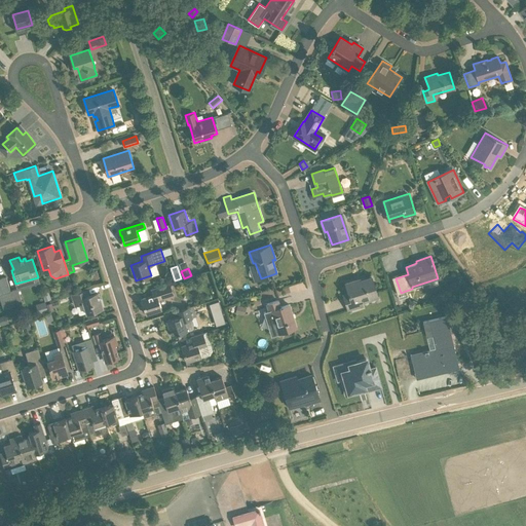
[(97,271),(91,273),(94,280),(100,278),(97,271)]
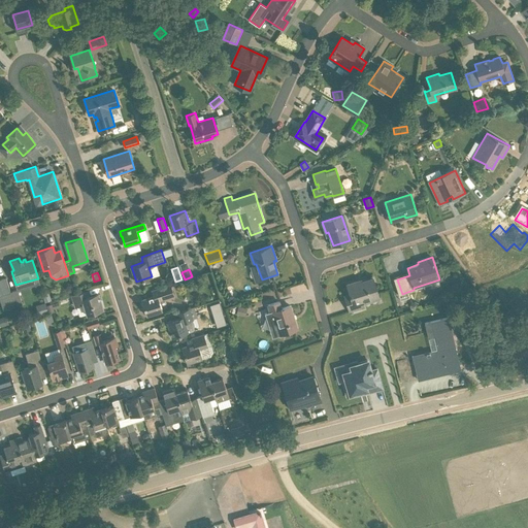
[(14,306),(10,292),(6,277),(0,278),(0,295),(2,295),(6,309),(14,306)]
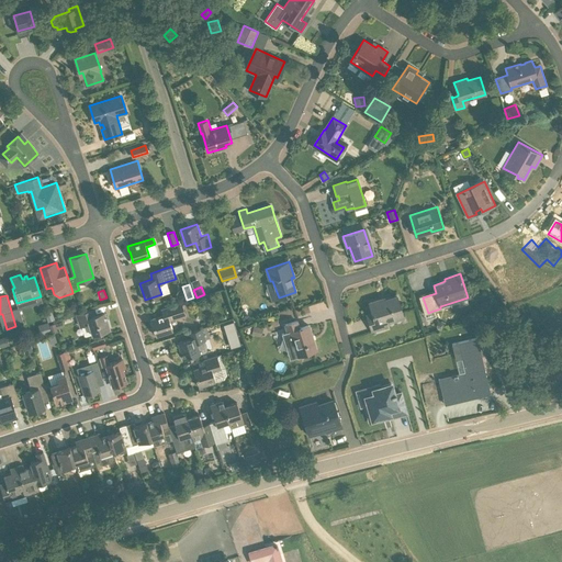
[(369,302),(372,313),(367,315),(372,330),(388,326),(385,321),(403,315),(397,296),(384,301),(383,298),(369,302)]
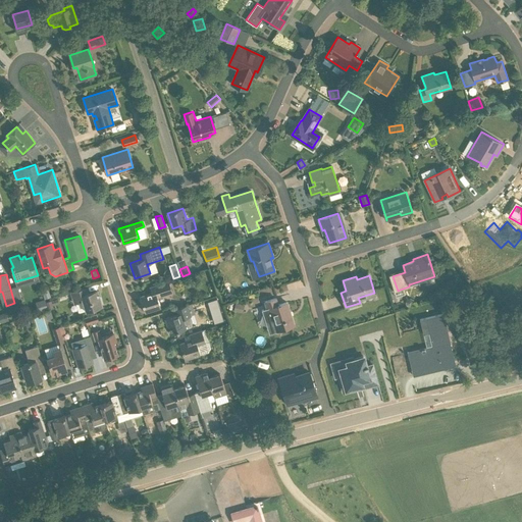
[(168,280),(162,282),(150,286),(152,293),(140,296),(141,298),(140,298),(142,302),(145,312),(160,307),(157,297),(172,293),(168,280)]
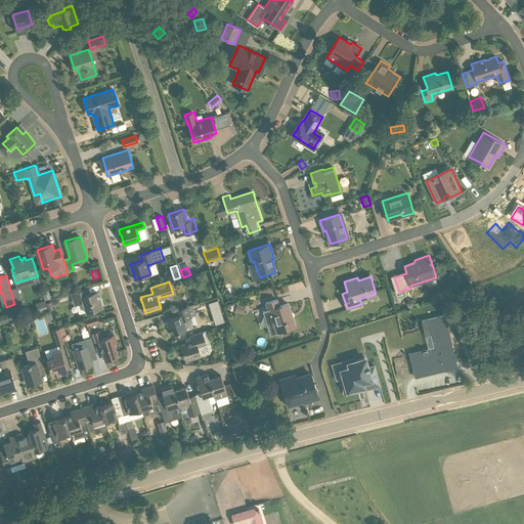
[(10,290),(14,304),(23,302),(17,288),(10,290)]
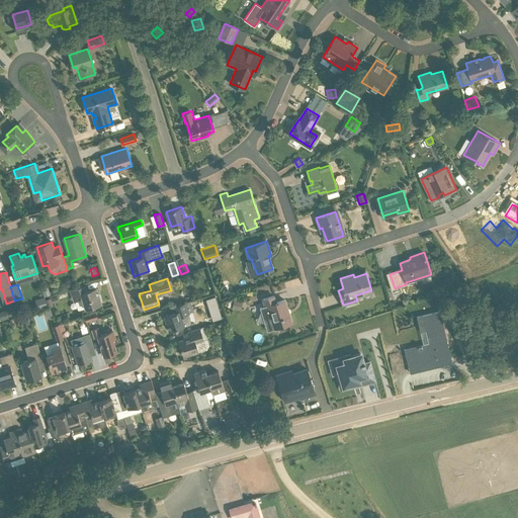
[(96,287),(85,290),(83,285),(70,289),(74,300),(75,300),(82,298),(85,308),(101,303),(96,287)]
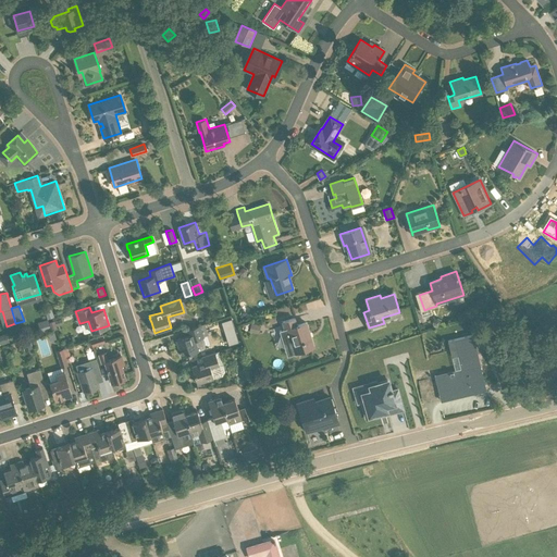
[(306,322),(297,325),(295,318),(283,321),(285,330),(282,331),(291,355),(296,353),(314,347),(306,322)]
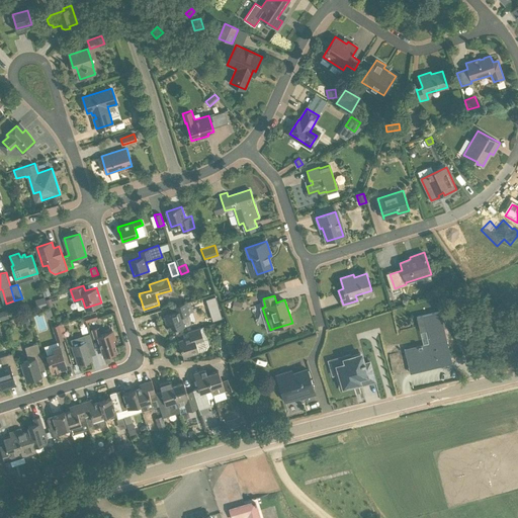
[(411,300),(410,297),(408,295),(404,296),(403,299),(403,303),(406,305),(409,304),(411,300)]
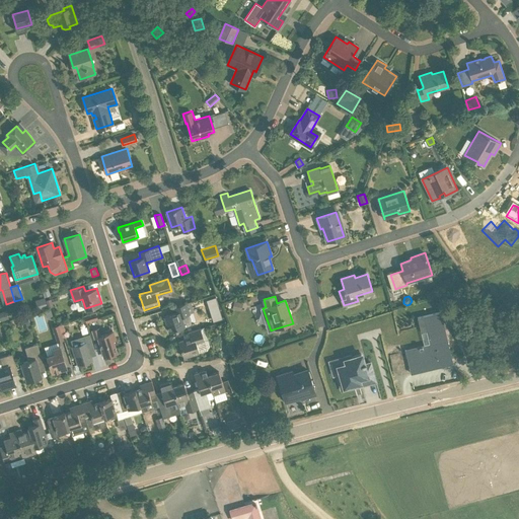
[(45,297),(35,300),(39,311),(48,308),(45,297)]
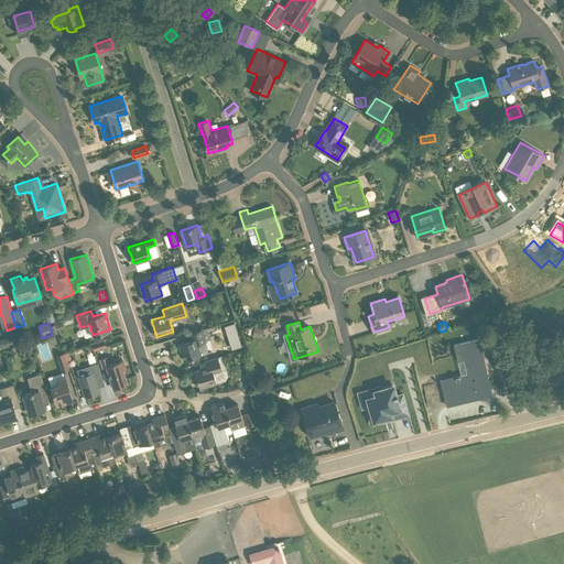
[(227,336),(237,333),(235,323),(224,326),(227,336)]
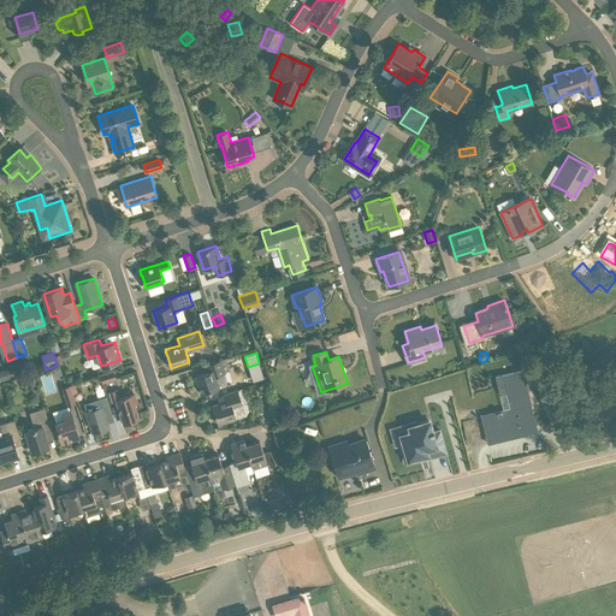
[(289,360),(278,357),(276,367),(286,369),(289,360)]
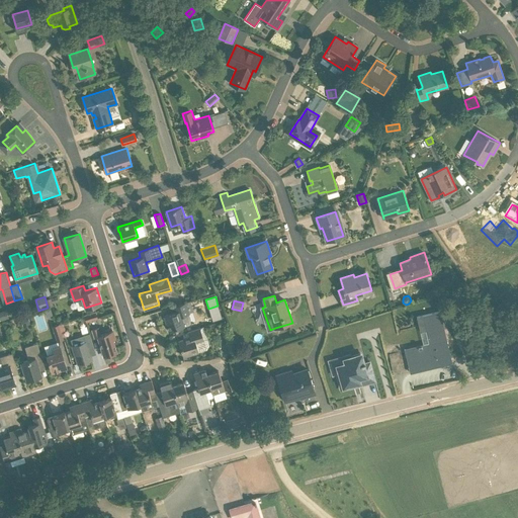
[(190,316),(186,303),(174,307),(176,312),(164,316),(169,331),(184,326),(191,324),(189,316),(190,316)]
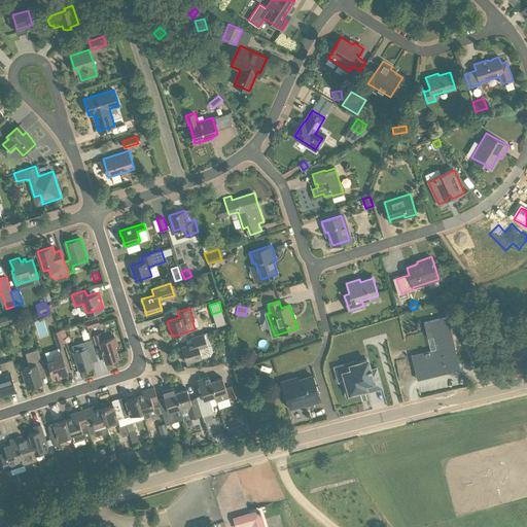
[(53,313),(44,315),(46,322),(56,319),(53,313)]
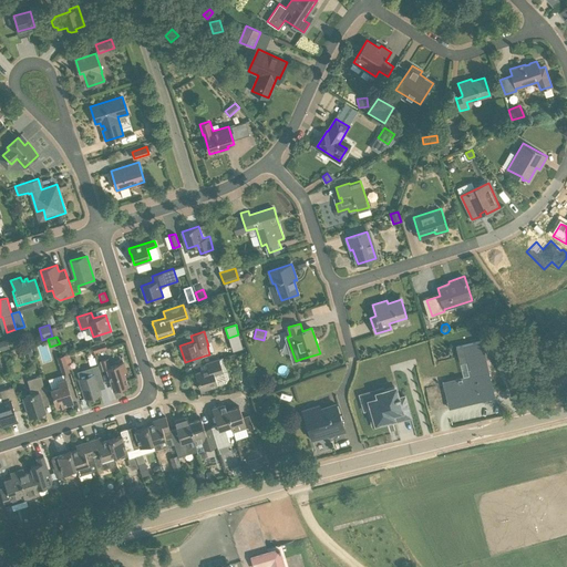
[(0,348),(1,351),(10,349),(7,339),(0,341),(0,348)]
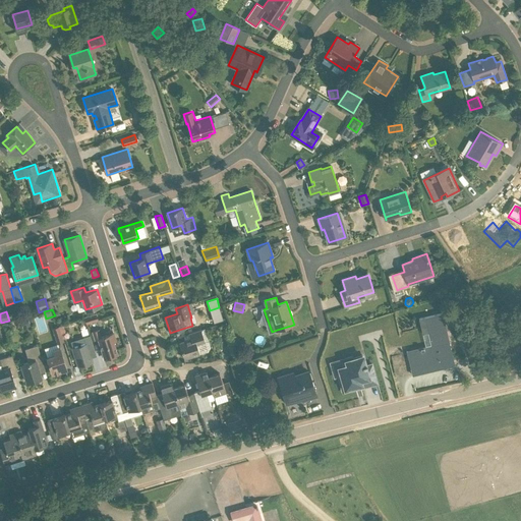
[(96,312),(84,316),(87,324),(99,320),(96,312)]
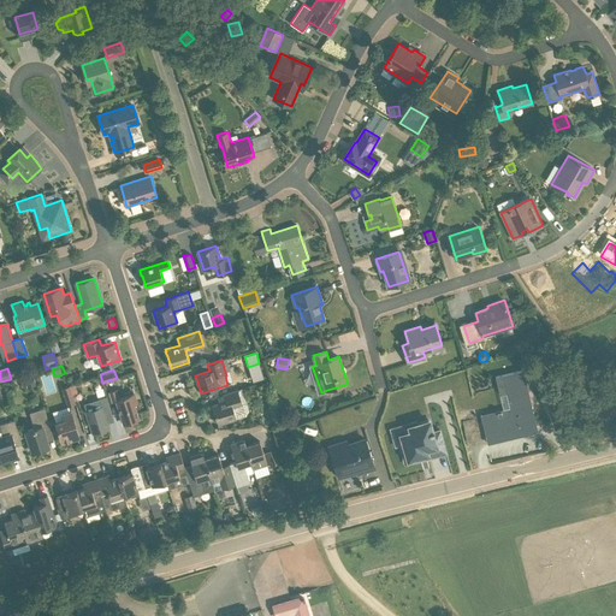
[(523,369),(504,375),(496,377),(501,395),(508,394),(511,409),(504,412),(483,416),(466,421),(472,444),(504,436),(503,432),(534,424),(535,426),(531,406),(525,407),(523,398),(520,398),(520,397),(525,397),(519,372),(523,371),(523,369)]
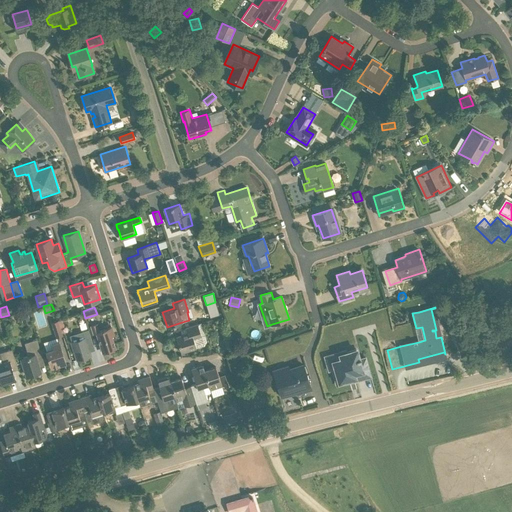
[(27,311),(20,313),(23,322),(30,320),(27,311)]
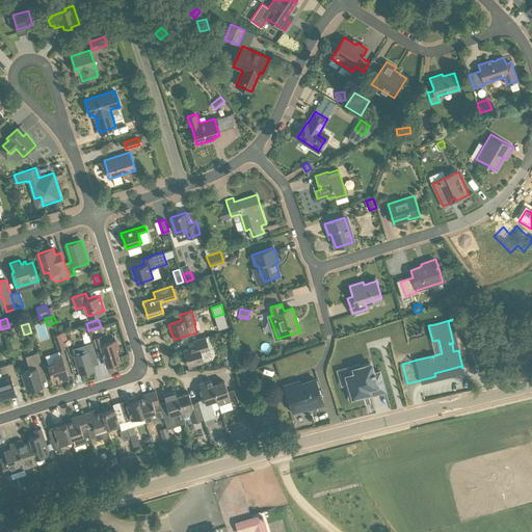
[(60,334),(54,336),(58,350),(65,348),(62,340),(60,334)]
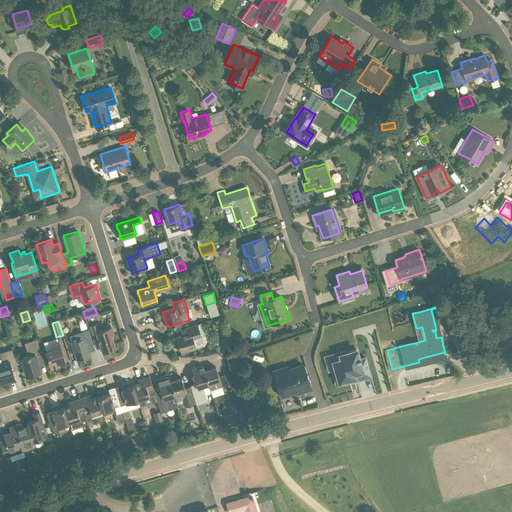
[(116,347),(112,335),(114,334),(112,327),(99,331),(97,324),(91,325),(93,333),(96,332),(102,351),(116,347)]
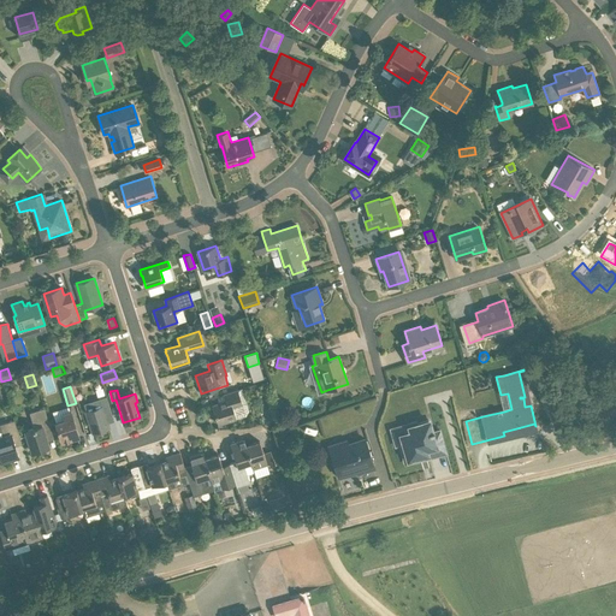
[(236,418),(236,415),(246,412),(238,390),(224,394),(226,401),(212,406),(218,424),(236,418)]
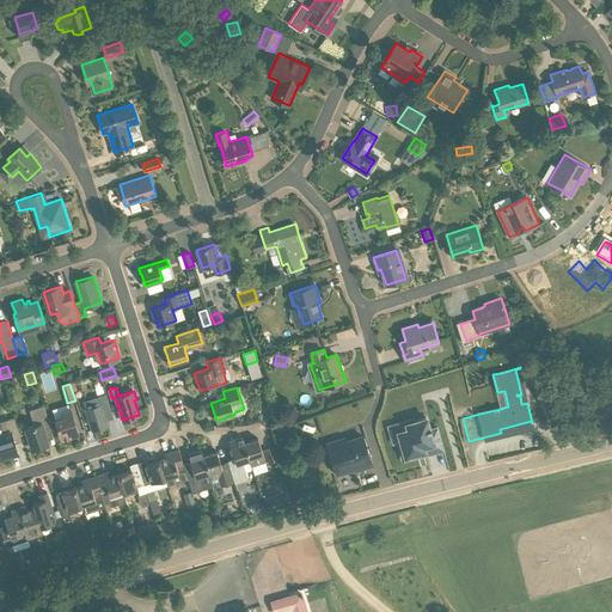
[(102,404),(86,409),(92,429),(109,424),(106,418),(102,404)]
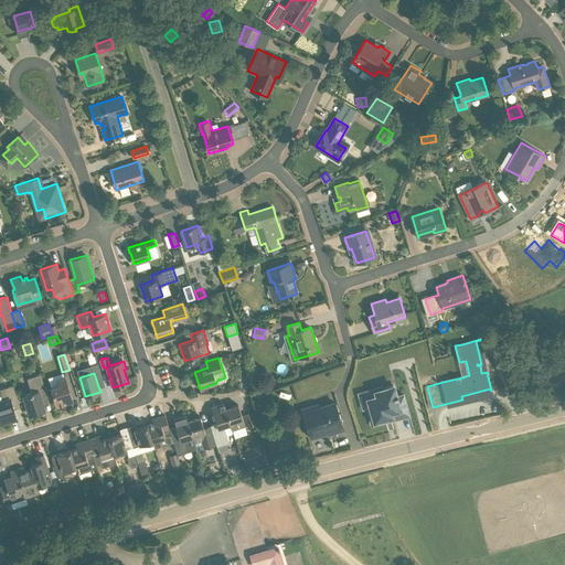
[(41,374),(28,379),(32,393),(23,395),(30,414),(45,409),(40,393),(46,392),(41,374)]
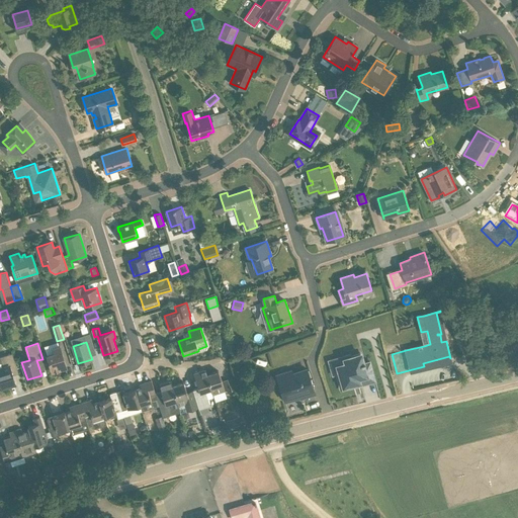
[(60,345),(54,347),(55,352),(47,355),(52,372),(67,367),(60,345)]
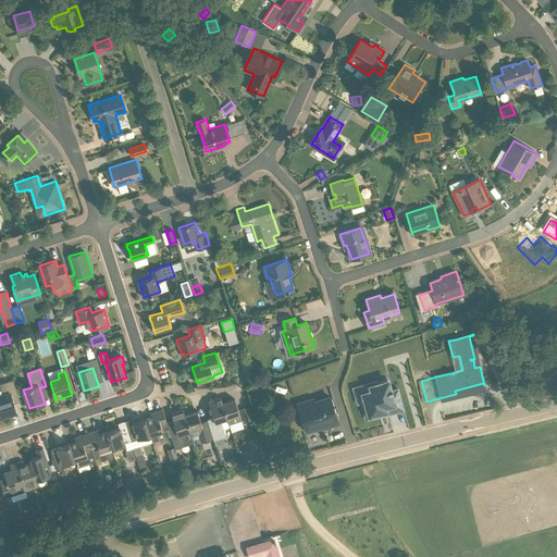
[(13,380),(0,383),(0,384),(3,395),(0,395),(0,412),(1,417),(16,412),(12,398),(19,396),(13,380)]
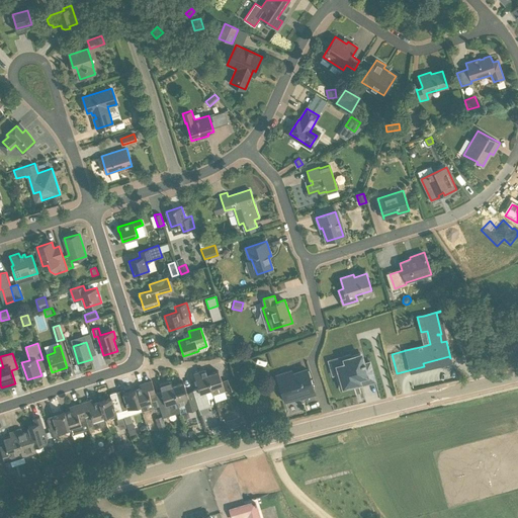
[(363,362),(360,353),(344,358),(345,362),(331,367),(333,374),(336,373),(339,382),(342,381),(343,385),(359,381),(360,383),(375,379),(369,361),(365,362),(364,361),(363,362)]
